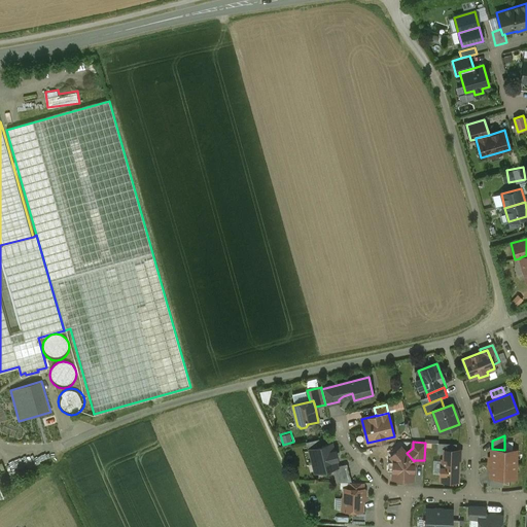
[(331,444),(313,448),(319,470),(332,467),(337,466),(335,459),(337,458),(335,451),(332,451),(331,444)]
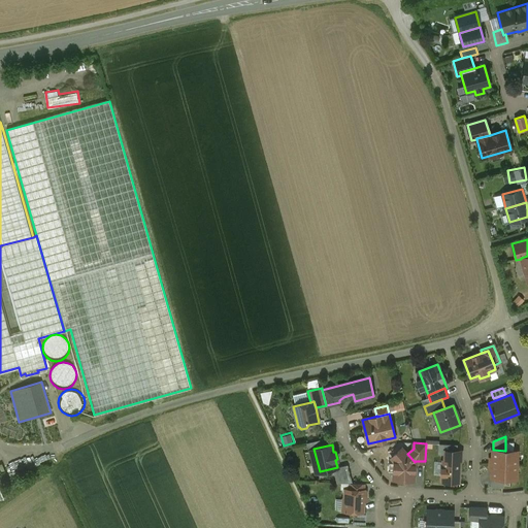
[(407,454),(401,448),(391,458),(394,461),(393,479),(414,480),(415,462),(407,454)]
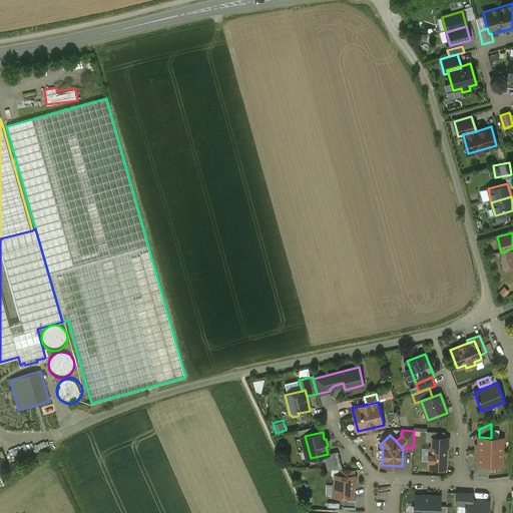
[(449,438),(432,437),(432,447),(447,448),(447,449),(448,449),(449,438)]
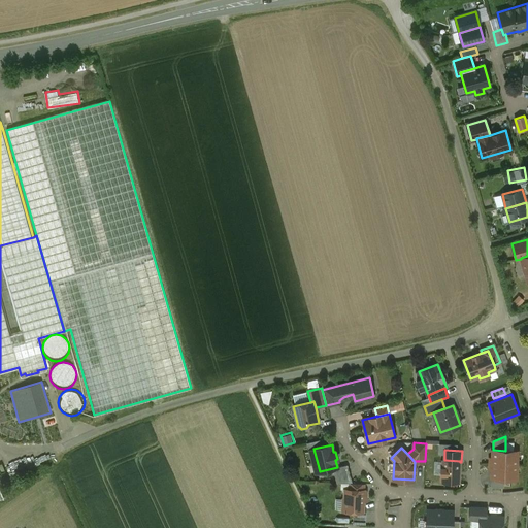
[(493,450),(493,451),(494,451),(493,458),(491,460),(489,459),(489,463),(517,464),(518,451),(505,451),(493,450)]
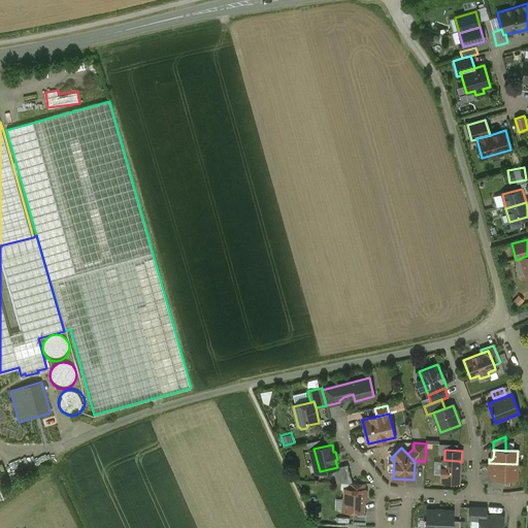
[(444,460),(442,460),(442,468),(441,467),(440,474),(442,474),(441,481),(459,482),(460,462),(460,461),(444,460)]
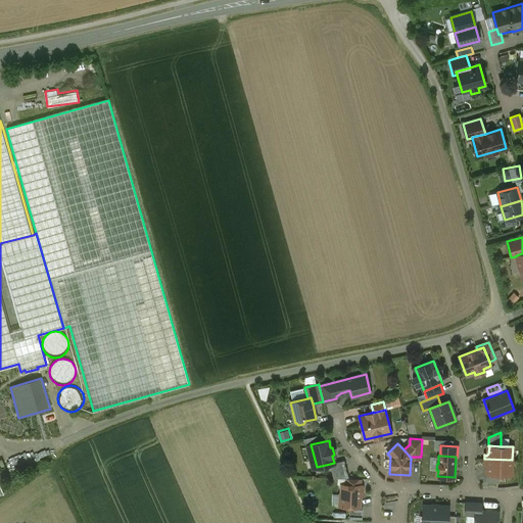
[(512,460),(484,459),(484,463),(486,463),(488,466),(488,472),(487,472),(487,473),(497,474),(512,474),(512,460)]
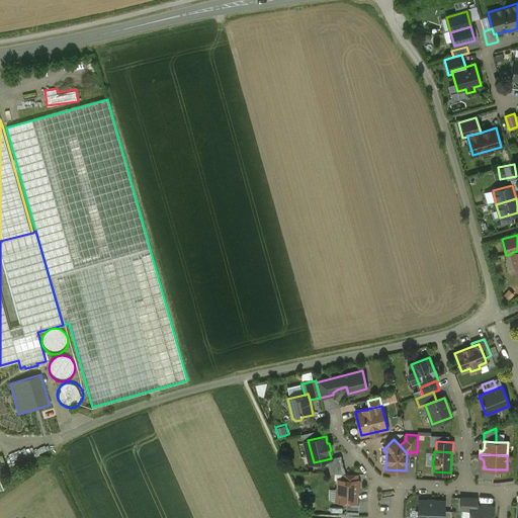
[(341,455),(331,458),(327,459),(330,473),(342,473),(345,473),(341,455)]
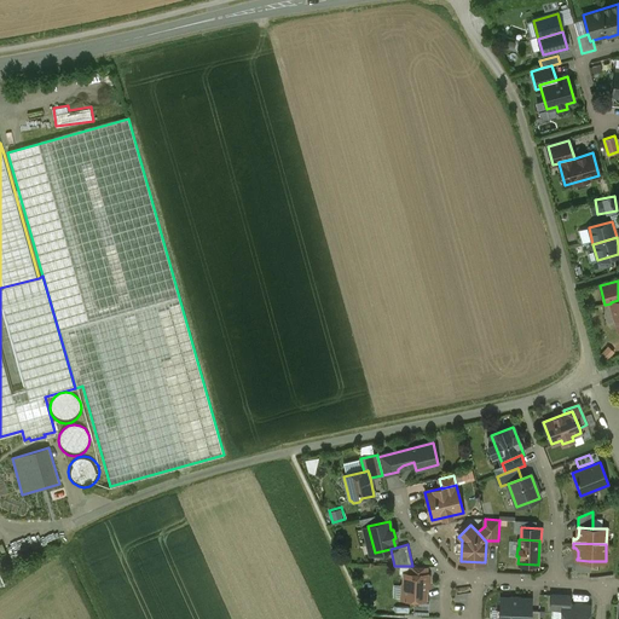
[(589,561),(577,560),(576,571),(589,571),(589,561)]
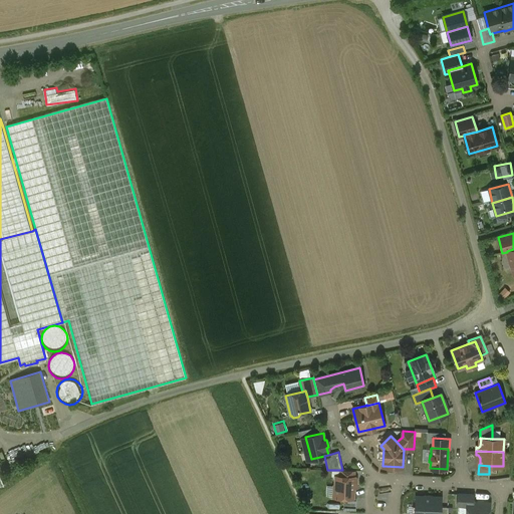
[(339,476),(335,476),(334,497),(344,497),(353,498),(354,477),(339,476)]
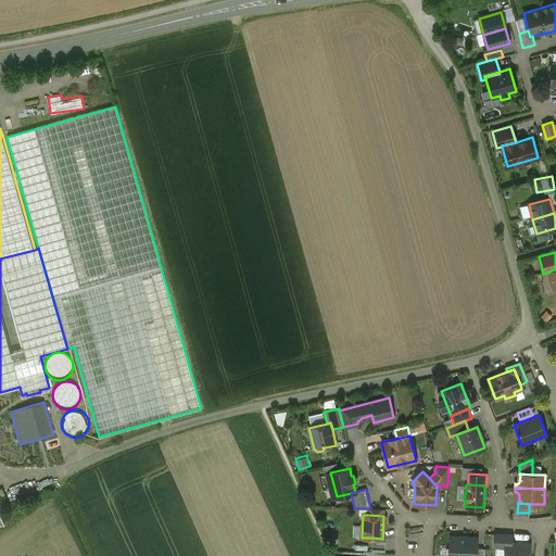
[(512,534),(495,533),(494,546),(505,546),(505,542),(510,542),(512,534)]
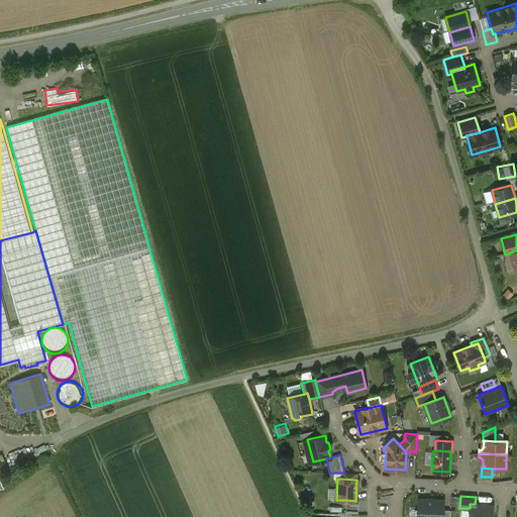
[(443,500),(418,499),(417,516),(442,516),(442,509),(443,500)]
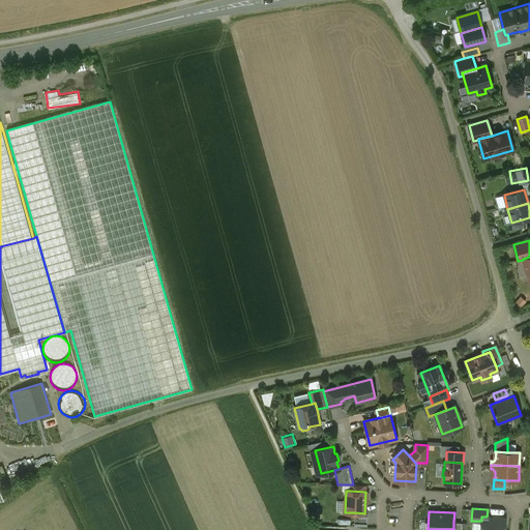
[(364,513),(355,512),(354,519),(359,519),(358,525),(366,525),(367,513),(364,513)]
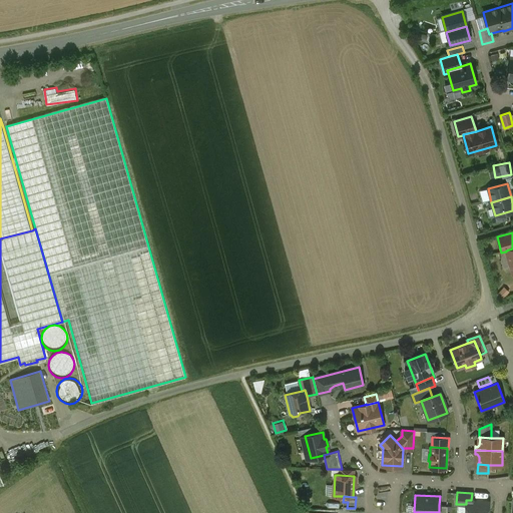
[(471,500),(466,500),(466,504),(465,512),(487,512),(488,508),(486,508),(487,501),(483,500),(483,499),(477,499),(477,500),(471,500)]
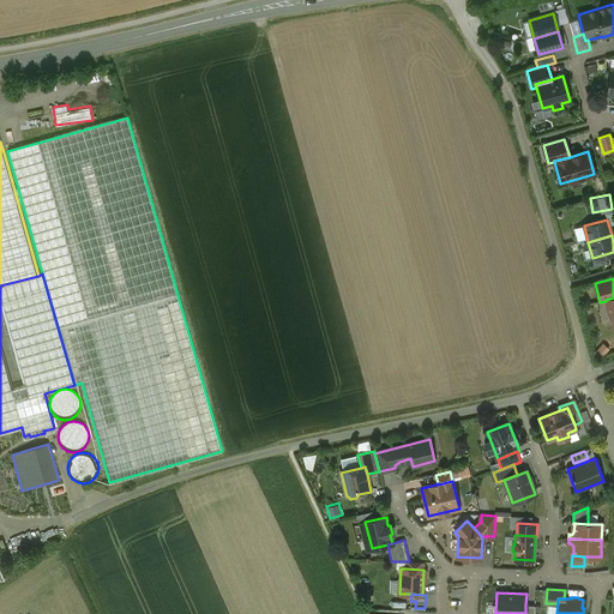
All buildings are outlined.
